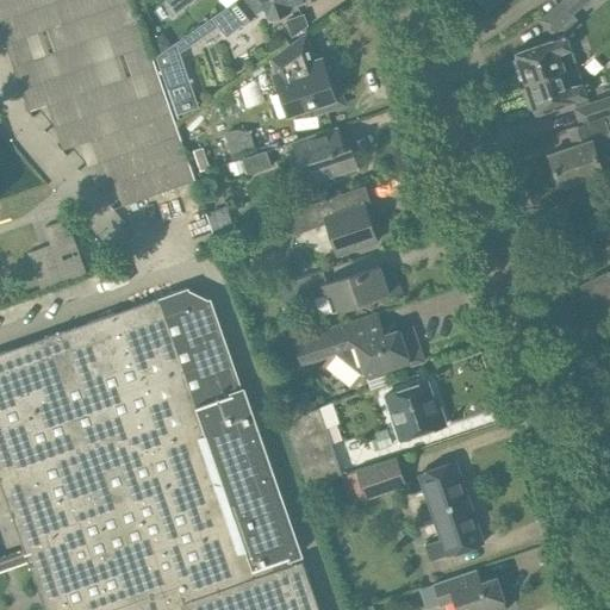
[(231,0),(157,56),(165,78),(168,86),(168,88),(190,81),(179,53),(223,24),(230,33),(242,23),(243,25),(257,12),(247,0),(231,0)]
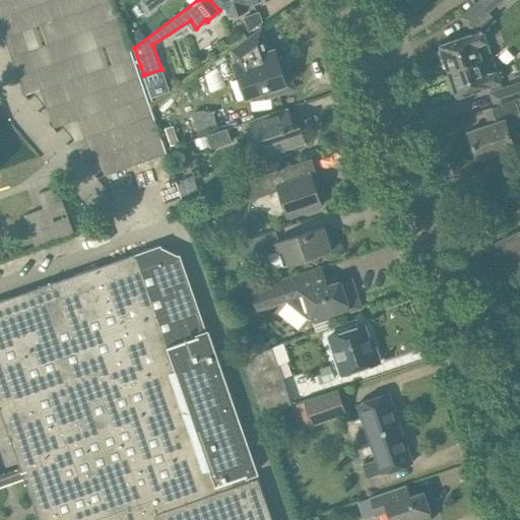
[(140,0),(149,12),(166,0),(140,0)]
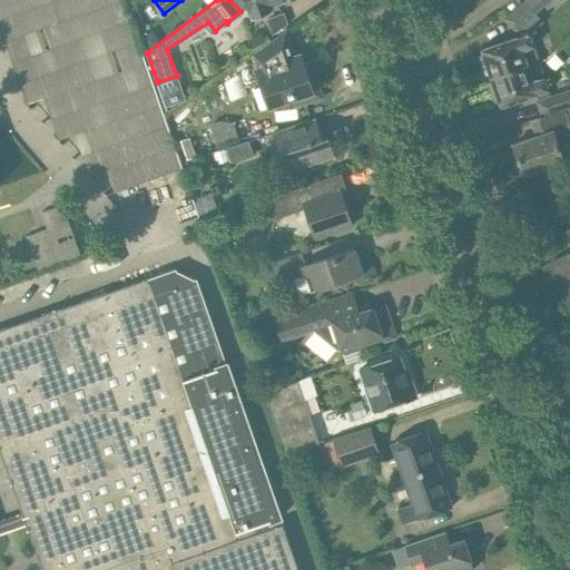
[(231,0),(241,11),(247,9),(249,13),(251,13),(252,18),(262,15),(271,11),(269,7),(276,3),(284,1),(283,0),(231,0)]
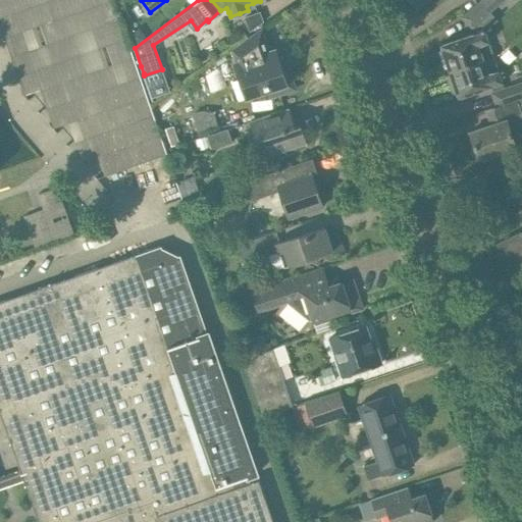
[(450,71),(493,57),(485,31),(498,20),(490,12),(505,0),(482,0),(463,17),(476,34),(460,39),(440,45),(450,71)]
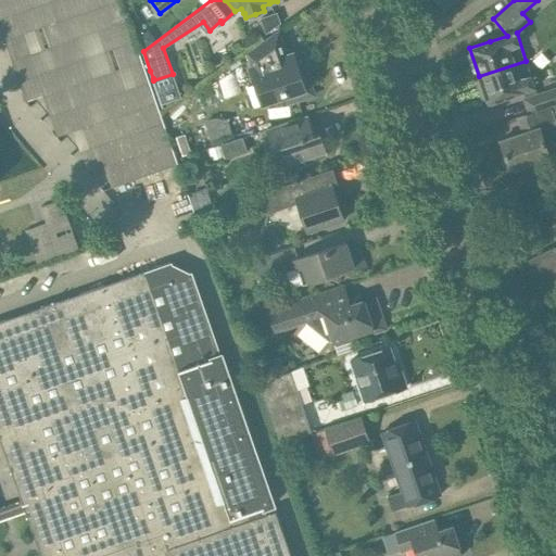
[(287,55),(278,30),(248,52),(252,67),(250,67),(255,85),(249,87),(255,108),(286,98),(288,104),(315,96),(307,73),(301,75),(293,53),(287,55)]
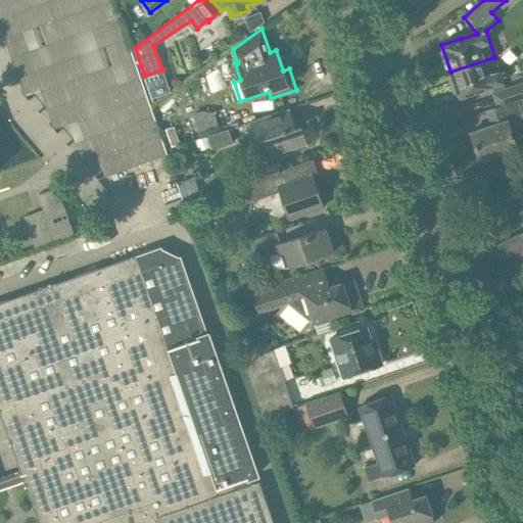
[(504,84),(494,57),(450,72),(459,98),(478,92),(504,84)]
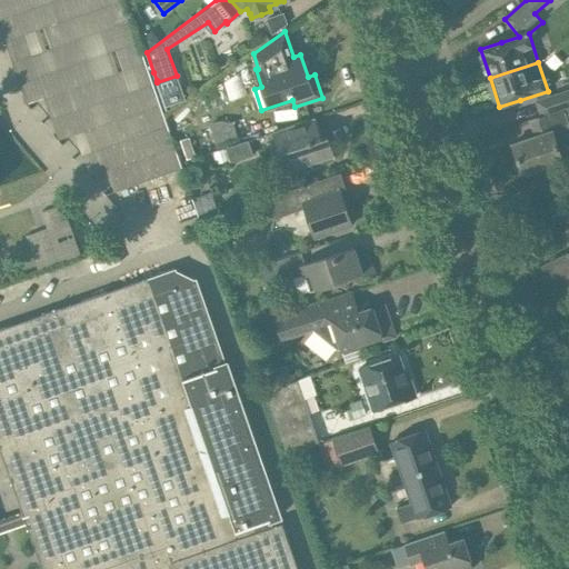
[(568,108),(568,107),(568,91),(537,102),(541,116),(546,115),(546,116),(568,108)]
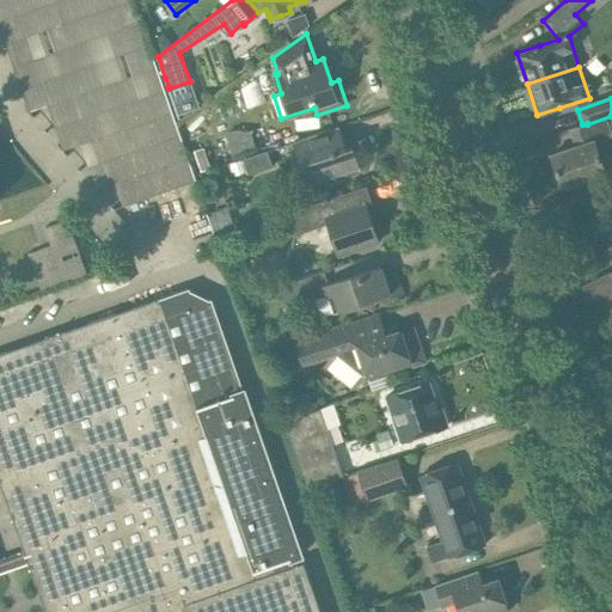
[(587,123),(582,124),(569,129),(575,147),(551,155),(562,188),(605,175),(594,145),(611,139),(611,135),(610,128),(611,126),(611,115),(611,116),(587,124),(587,123)]
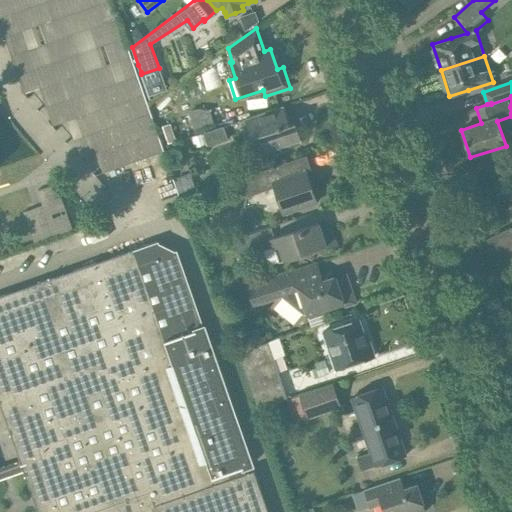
[(264,112),(246,118),(254,142),(260,140),(265,154),(271,152),(282,148),(301,141),(295,122),(289,124),(283,106),(264,112)]
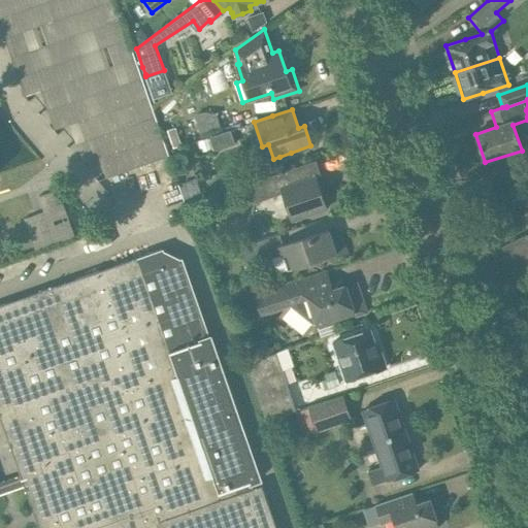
[(216,111),(205,110),(194,114),(201,135),(222,128),(216,111)]
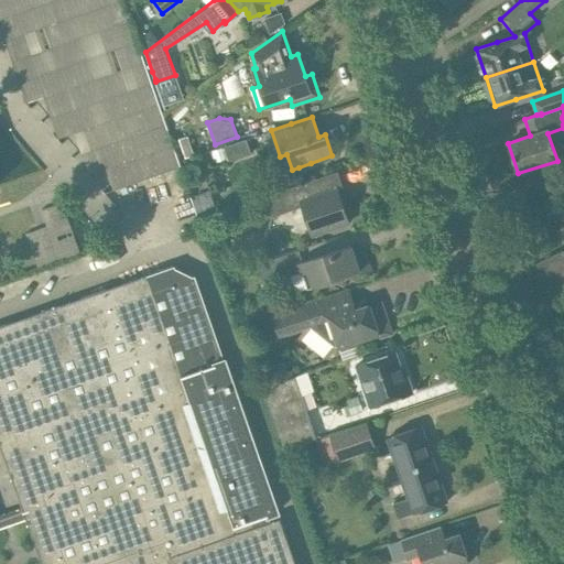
[(251,153),(247,139),(224,147),(228,161),(251,153)]
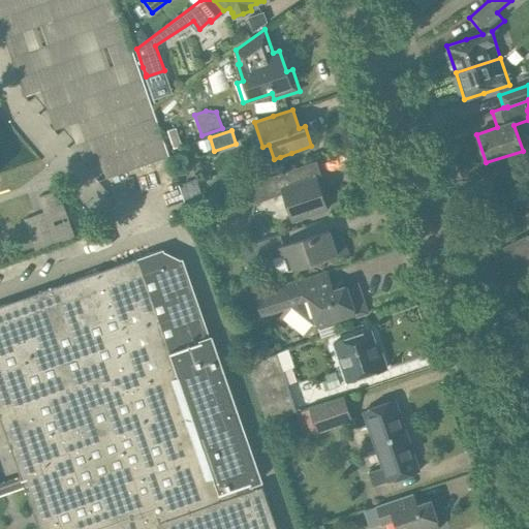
[(321,176),(316,161),(251,183),(257,201),(283,193),(291,222),(328,210),(316,178),(321,176)]
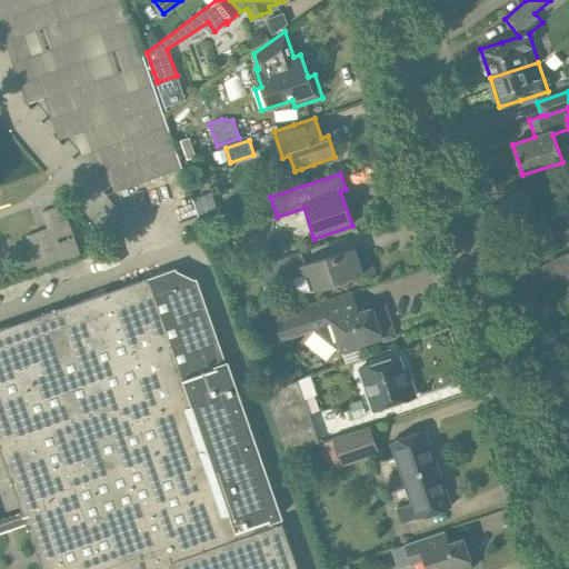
[(209,193),(192,199),(200,220),(216,213),(209,193)]
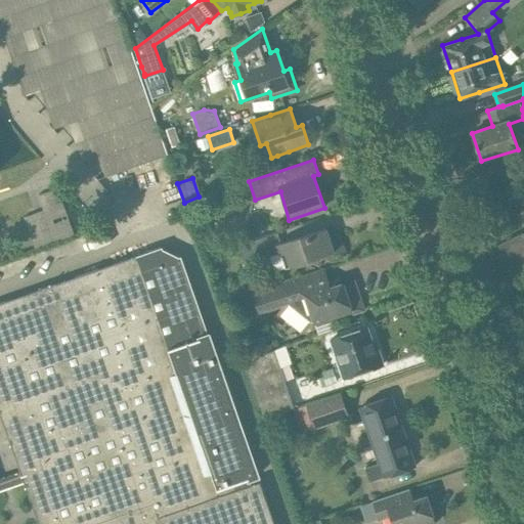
[(57,188),(38,194),(44,211),(25,218),(35,249),(74,234),(57,188)]
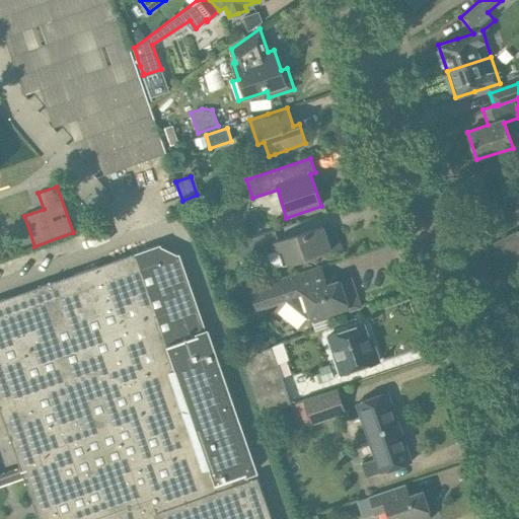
[(276,229),(243,239),(249,255),(278,246),(284,266),(318,253),(319,257),(330,253),(342,249),(336,231),(325,235),(322,226),(303,232),(280,240),(276,229)]
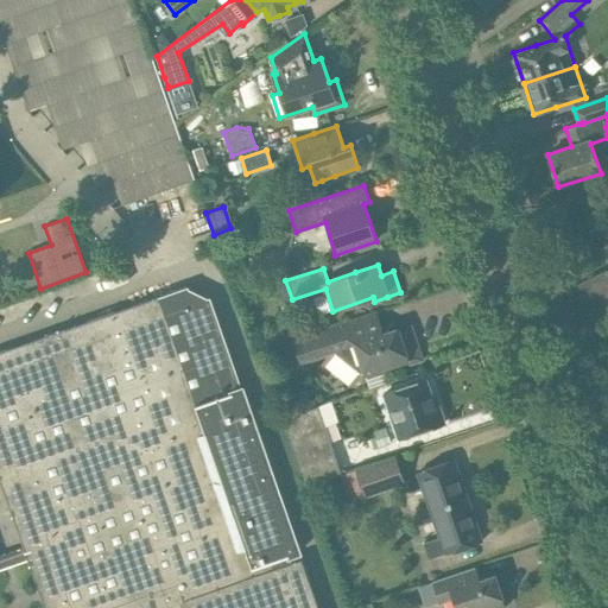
[(607,274),(606,270),(578,284),(583,293),(580,295),(576,289),(568,293),(571,299),(567,302),(575,318),(580,316),(583,322),(595,316),(596,320),(603,316),(607,324),(607,274)]
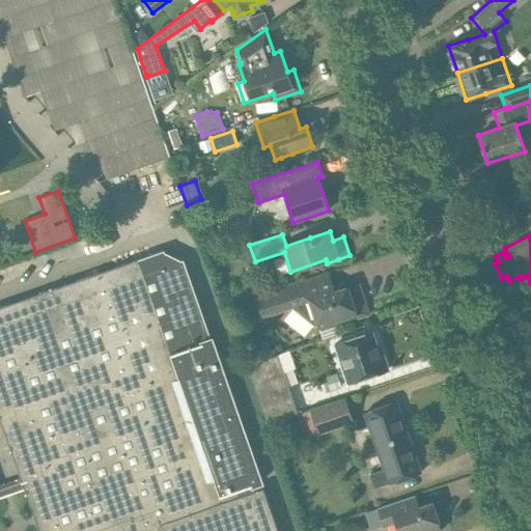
[(165,252),(164,250),(0,307),(0,419),(21,478),(25,490),(38,530),(278,530),(263,488),(240,497),(239,494),(262,485),(184,259),(182,260),(165,252)]
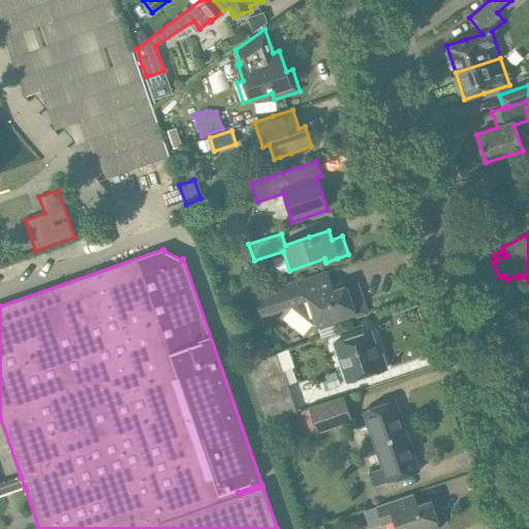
[(332,285),(328,271),(290,283),(263,292),(254,296),(254,298),(260,315),(290,306),(313,325),(318,323),(319,327),(355,314),(356,317),(368,313),(359,285),(347,289),(346,286),(344,286),(343,282),(332,285)]
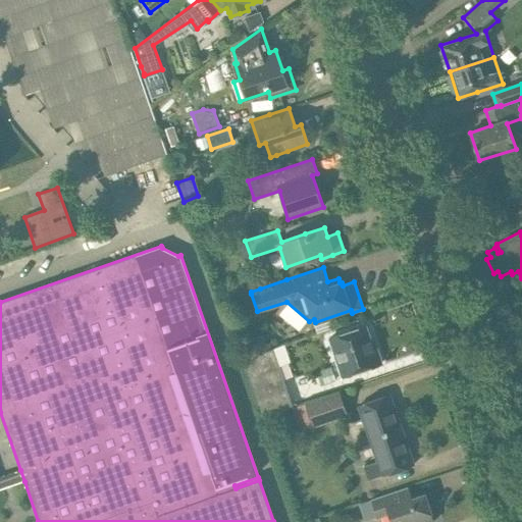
[(251,294),(236,299),(242,318),(257,314),(257,311),(251,294)]
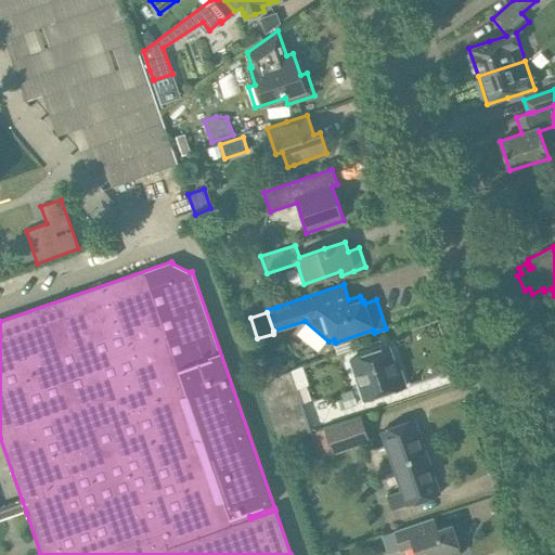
[(397,372),(388,347),(350,360),(364,401),(405,387),(400,371),(397,372)]
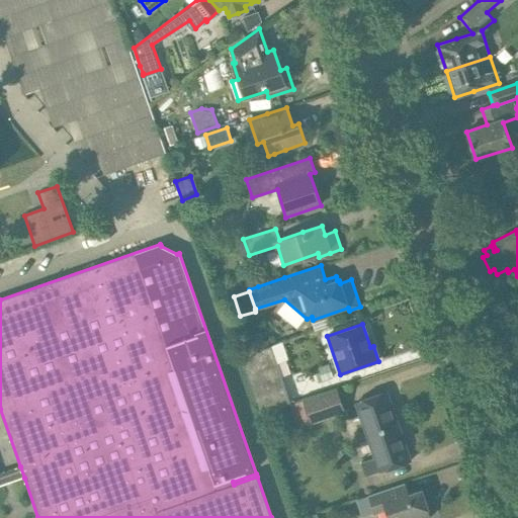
[(271,346),(241,356),(260,414),(290,404),(277,362),(287,359),(281,342),(271,346)]
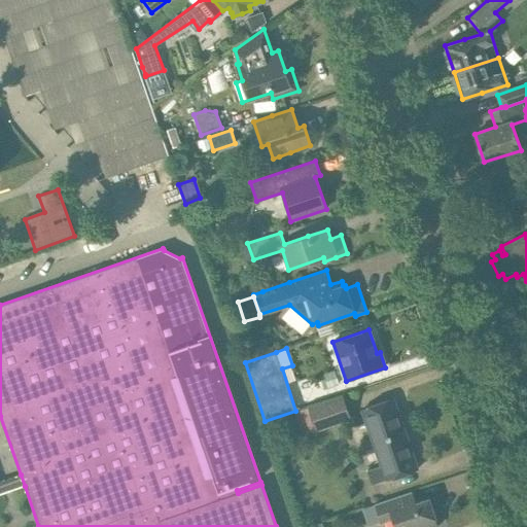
[(324,378),(320,380),(323,389),(339,384),(334,371),(323,374),(324,378)]
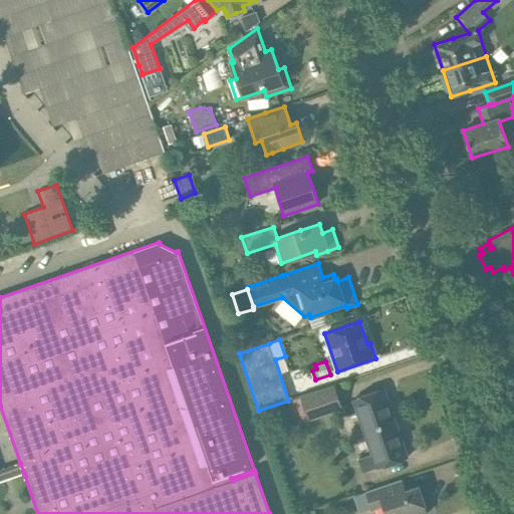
[(342,411),(334,384),(302,396),(310,421),(342,411)]
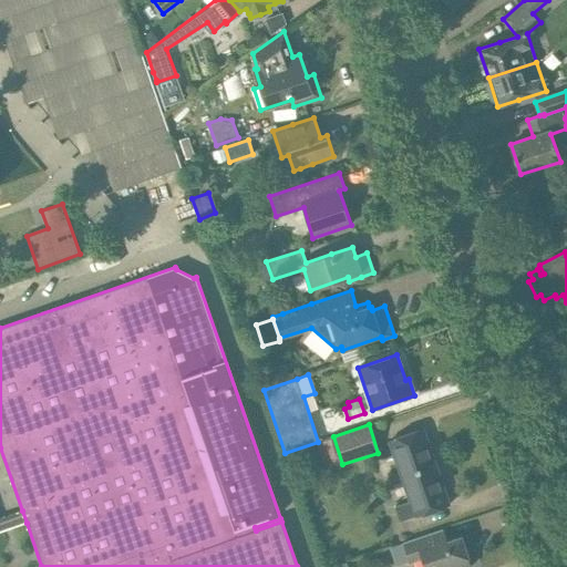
[(402,436),(390,441),(411,502),(395,506),(401,522),(415,516),(429,512),(449,505),(423,430),(402,436)]
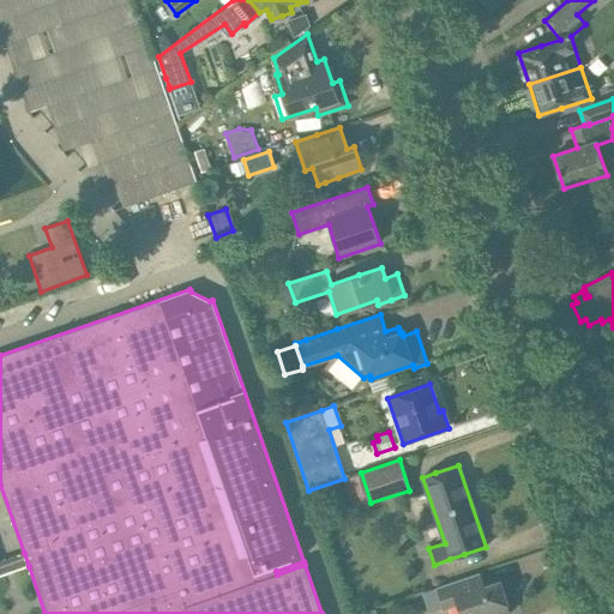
[(0,576),(29,566),(24,553),(0,560),(0,576)]
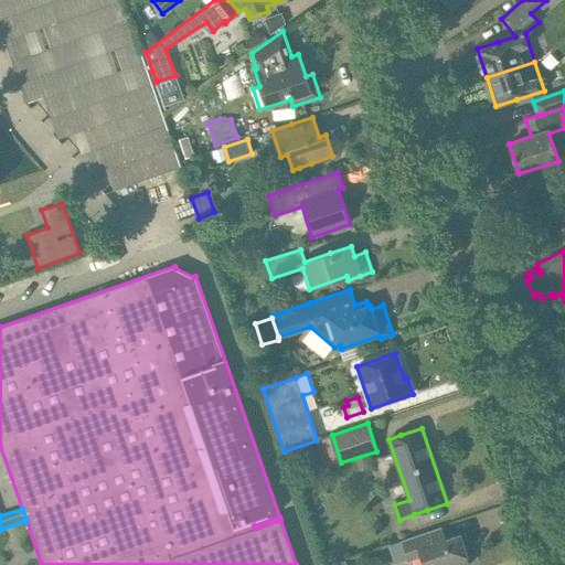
[(446,540),(441,528),(403,541),(409,560),(422,556),(424,564),(467,564),(470,564),(460,535),(446,540)]
